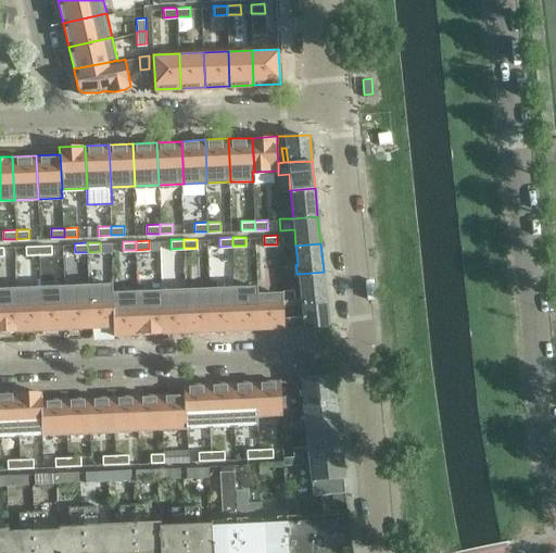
[(39,253),(38,244),(25,246),(26,254),(39,253)]
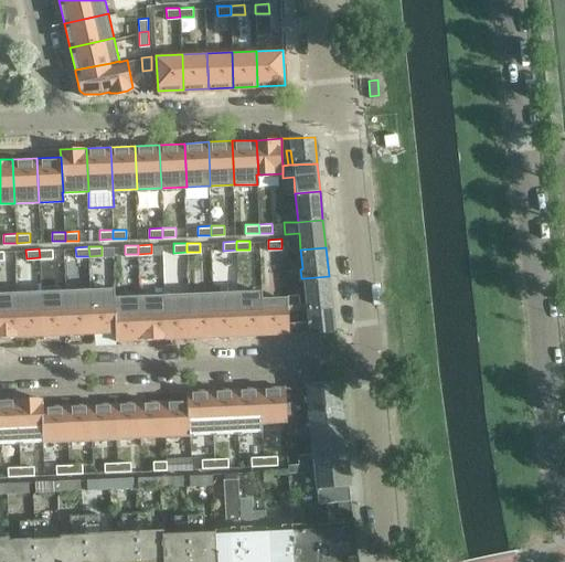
[(53,257),(52,248),(39,248),(40,257),(53,257)]
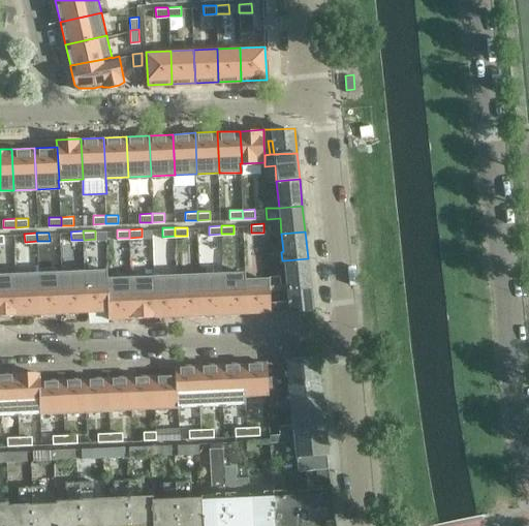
[(281,252),(267,253),(268,264),(282,263),(282,260),(281,252)]
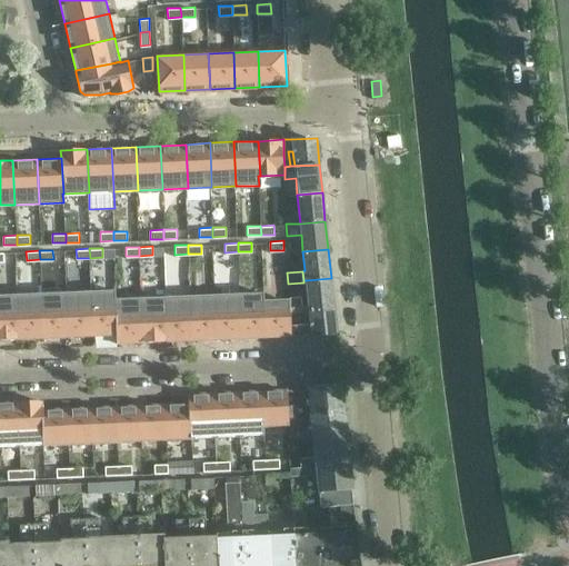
[(333,307),(331,278),(306,280),(308,299),(309,309),(333,307)]
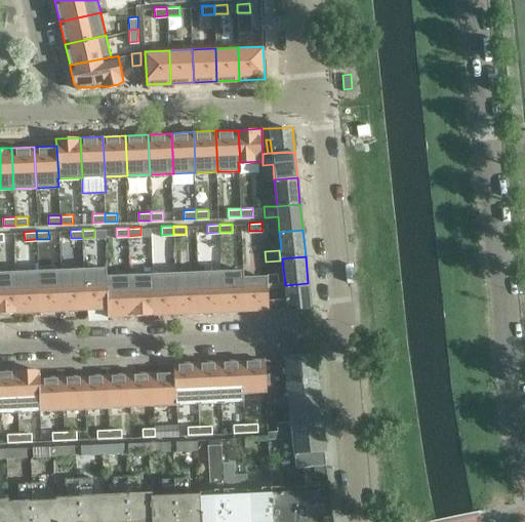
[(107,267),(84,268),(85,309),(93,308),(108,308),(108,282),(108,275),(107,275),(107,274),(107,267)]
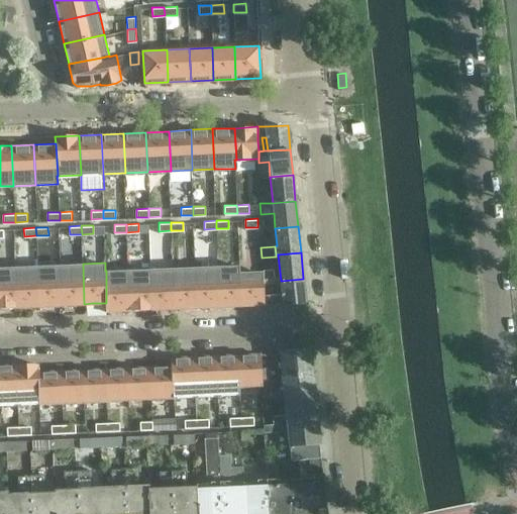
[(83,264),(61,265),(63,305),(76,304),(84,304),(83,264)]
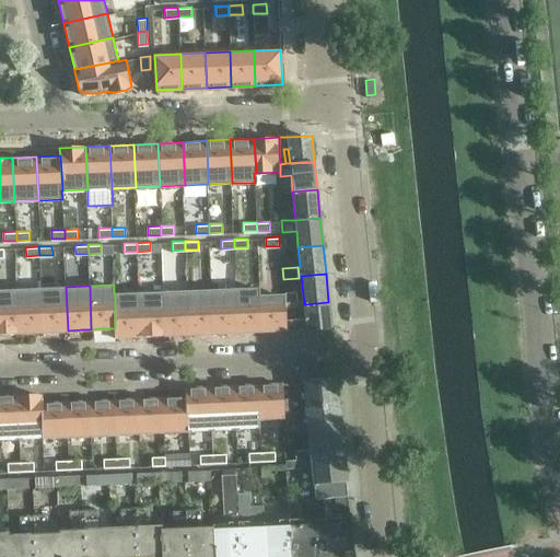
[(66,287),(42,288),(44,332),(50,331),(68,331),(66,287)]
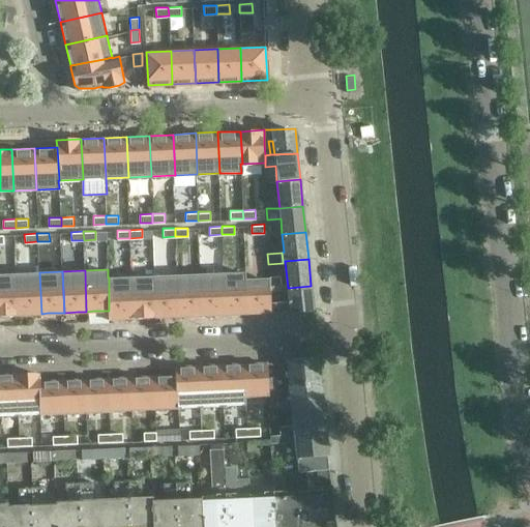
[(245,271),(223,272),(224,314),(247,313),(245,280),(245,271)]
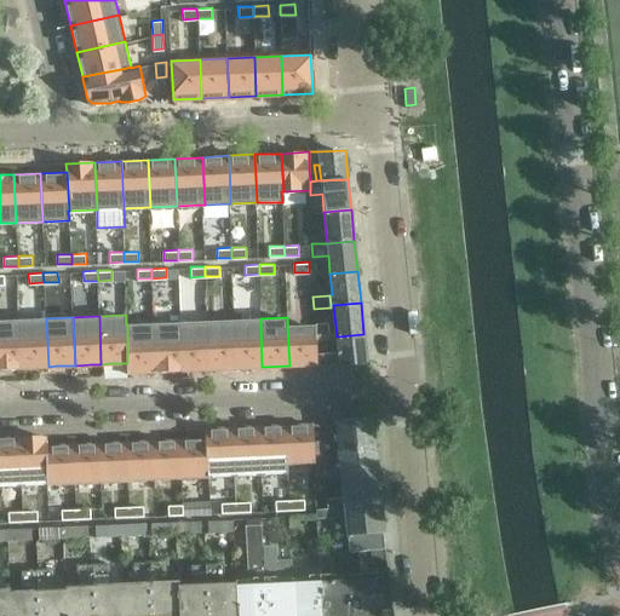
[(18,318),(0,320),(0,368),(3,368),(21,368),(18,318)]
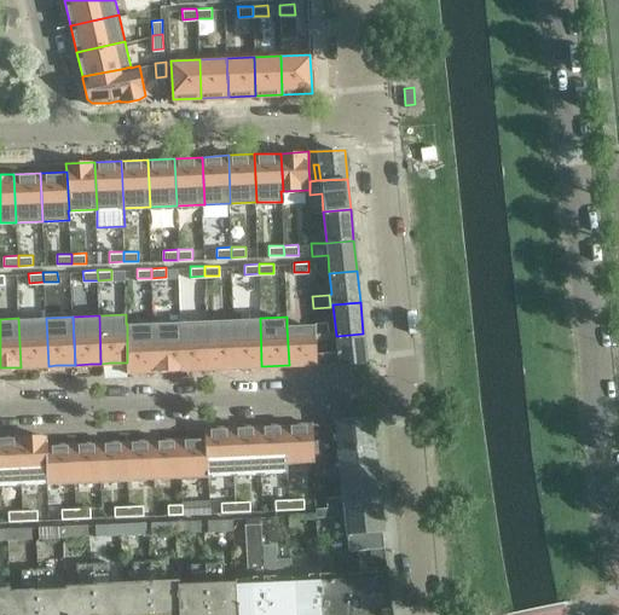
[(18,318),(21,367),(38,366),(48,366),(46,318),(45,318),(18,318)]
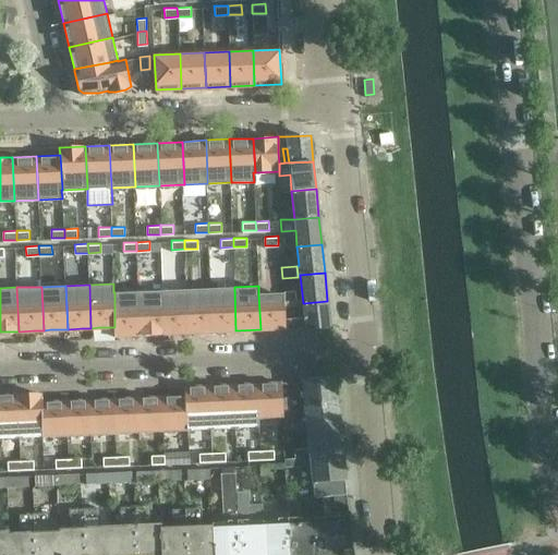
[(234,287),(209,288),(211,332),(235,330),(234,287)]
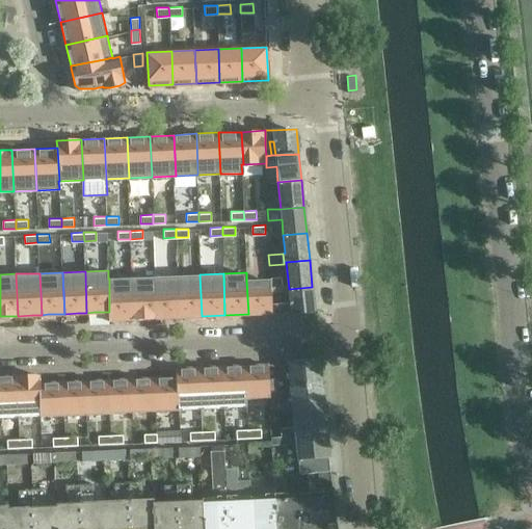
[(200,274),(177,275),(179,317),(202,316),(200,274)]
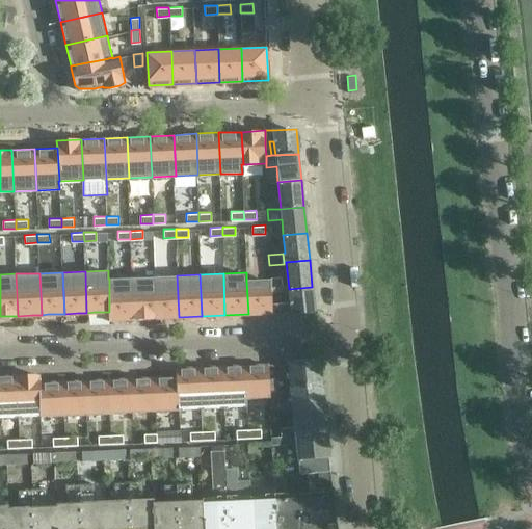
[(155,276),(154,276),(156,318),(179,317),(177,275),(164,276),(155,276)]
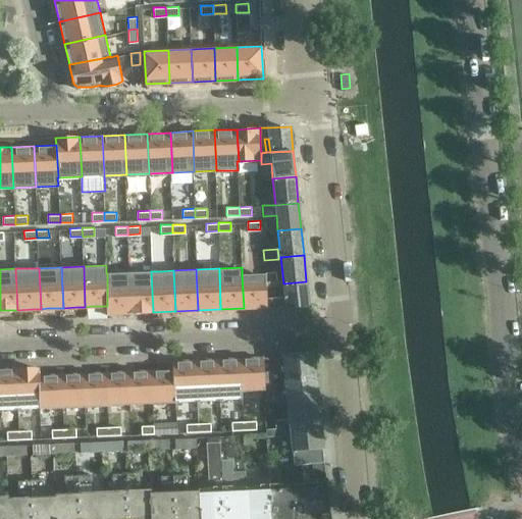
[(151,271),(128,272),(131,313),(153,312),(151,271)]
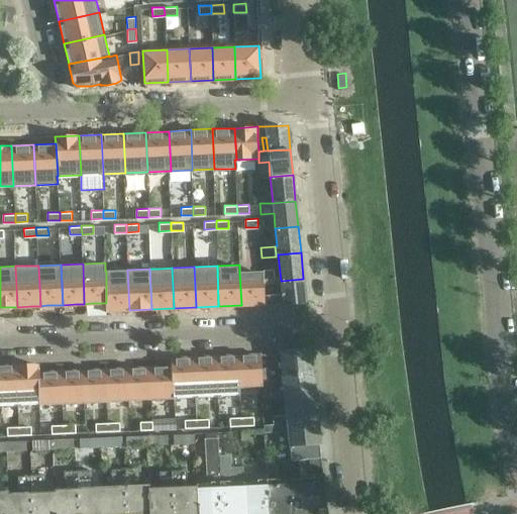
[(274,269),(264,269),(264,272),(264,273),(264,277),(275,276),(274,269)]
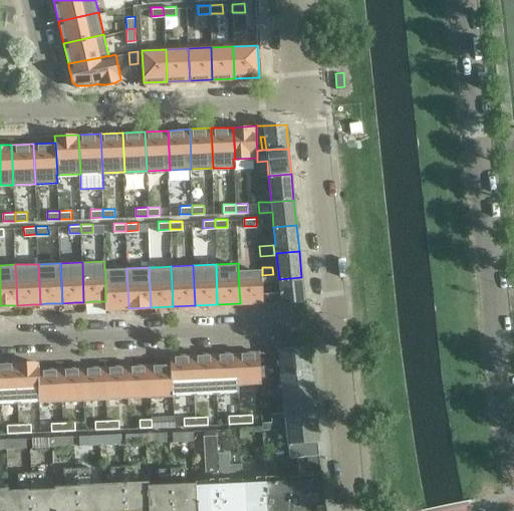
[(105,269),(105,276),(105,301),(105,309),(129,308),(126,268),(105,269)]
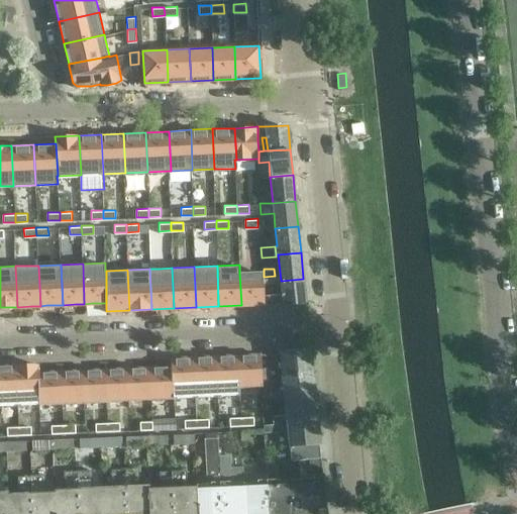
[(264,272),(239,273),(241,305),(265,304),(265,294),(265,293),(264,282),(264,277),(264,273),(264,272)]
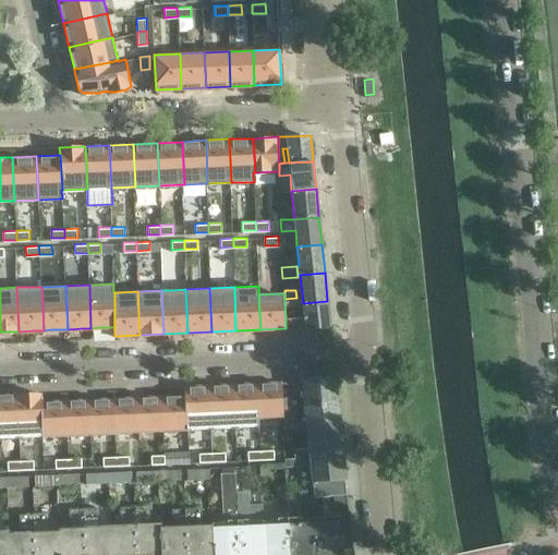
[(327,301),(303,303),(303,315),(286,316),(286,317),(286,328),(330,326),(327,301)]
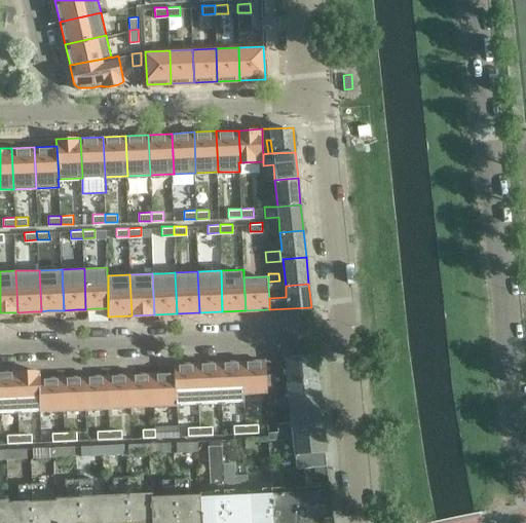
[(287,365),(285,365),(287,382),(318,380),(315,357),(286,358),(287,365)]
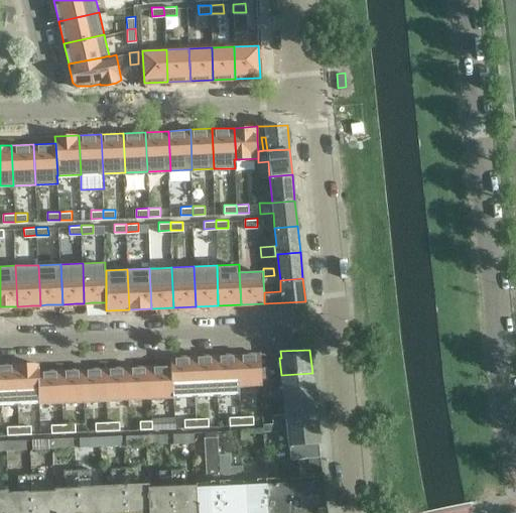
[(261,352),(239,353),(240,386),(262,385),(262,376),(261,366),(261,352)]
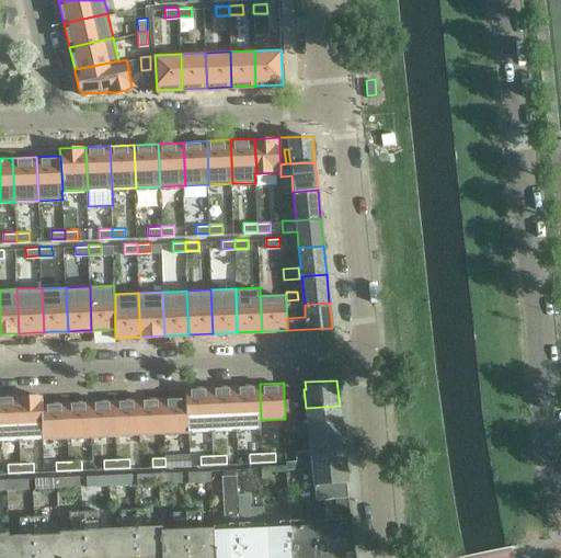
[(260,384),(236,386),(237,429),(260,428),(260,420),(261,420),(260,384)]
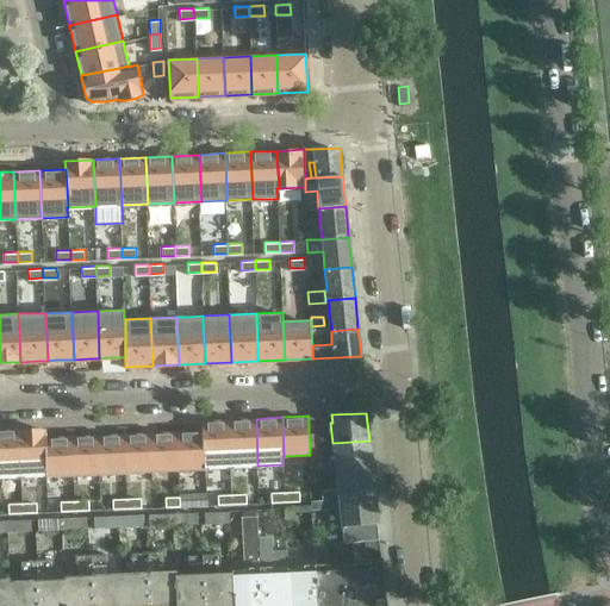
[(256,419),(229,420),(231,467),(257,466),(256,419)]
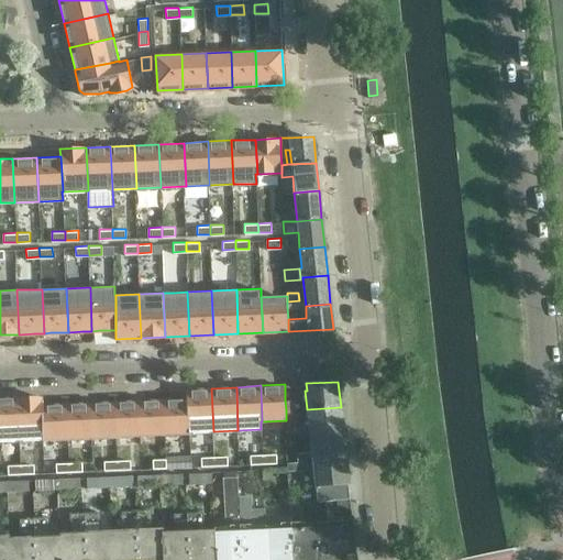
[(211,388),(186,390),(186,397),(187,397),(189,432),(201,431),(213,431),(211,388)]
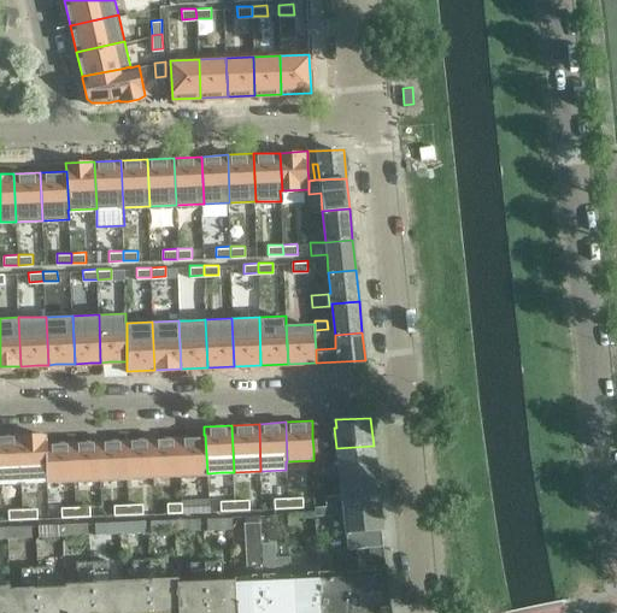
[(47,432),(19,434),(21,482),(47,481),(46,458),(48,458),(47,443),(47,432)]
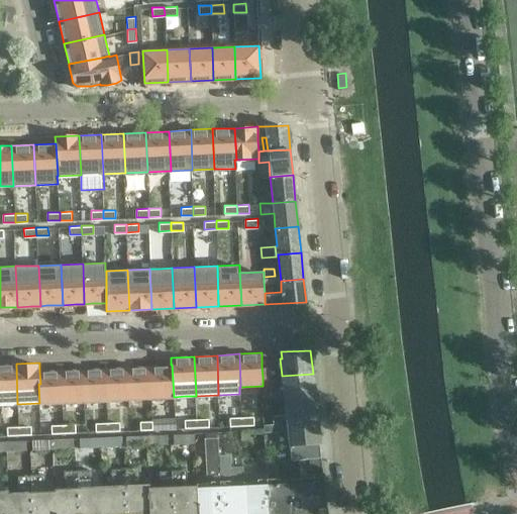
[(16,364),(0,365),(0,404),(17,404),(16,364)]
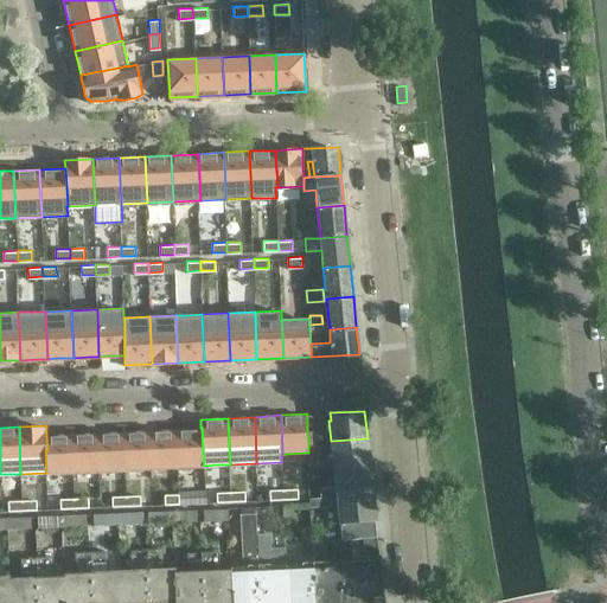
[(200,428),(177,429),(178,467),(204,466),(202,428),(200,428)]
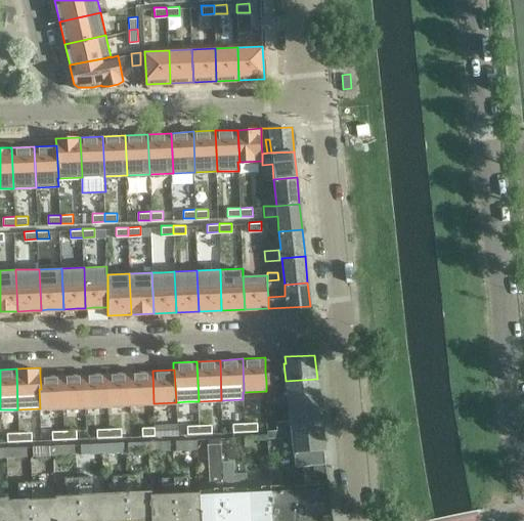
[(153,371),(129,372),(131,404),(154,403),(153,371)]
